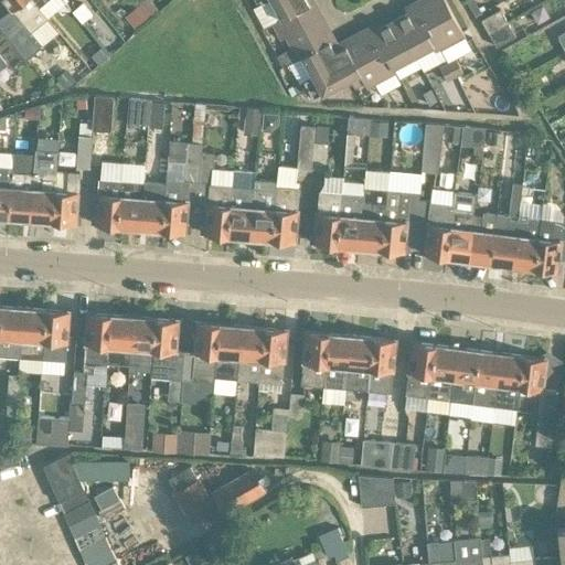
[(48,19),(39,8),(32,0),(4,0),(12,10),(0,19),(0,27),(27,60),(43,46),(32,32),(48,19)]
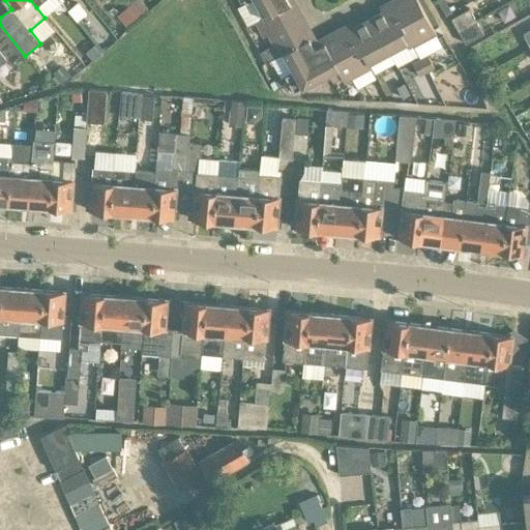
[(287,0),(242,0),(243,0),(245,4),(253,0),(263,18),(289,4),(287,0)]
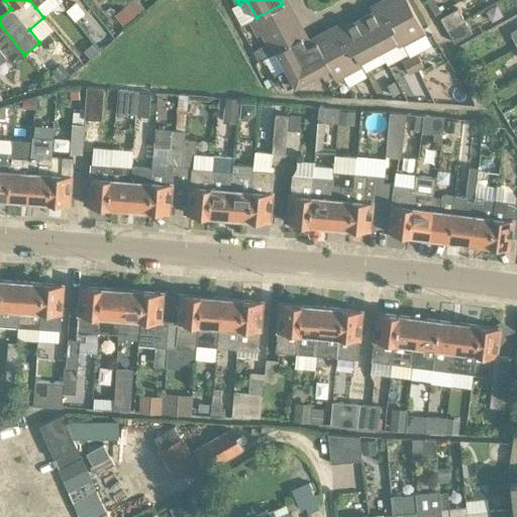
[(396,0),(382,7),(402,45),(424,33),(406,0),(396,0)]
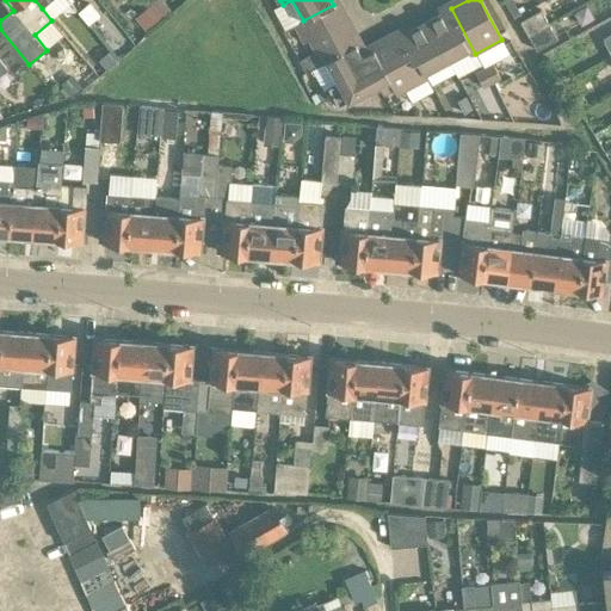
[(87,24),(98,16),(88,4),(78,12),(87,24)]
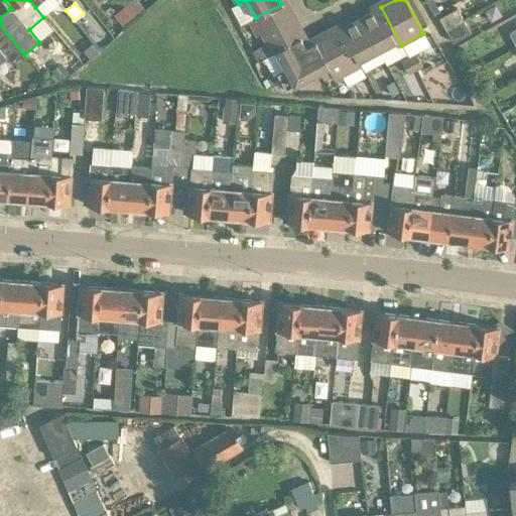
[(113,15),(122,25),(137,13),(129,3),(113,15)]
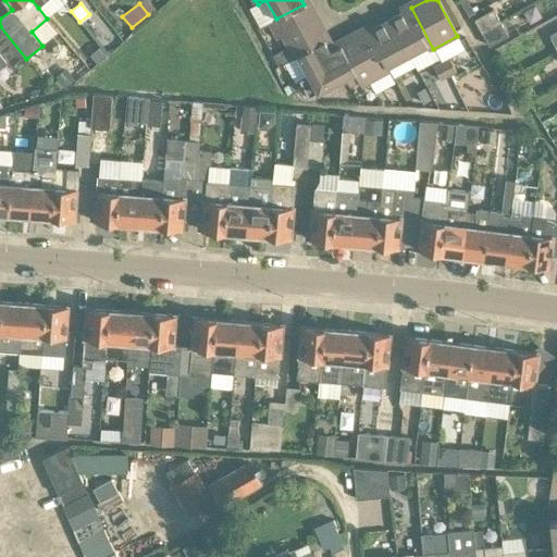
[(280,67),(297,58),(324,42),(304,4),(276,19),(268,24),(277,40),(284,37),(289,47),(273,56),(280,67)]
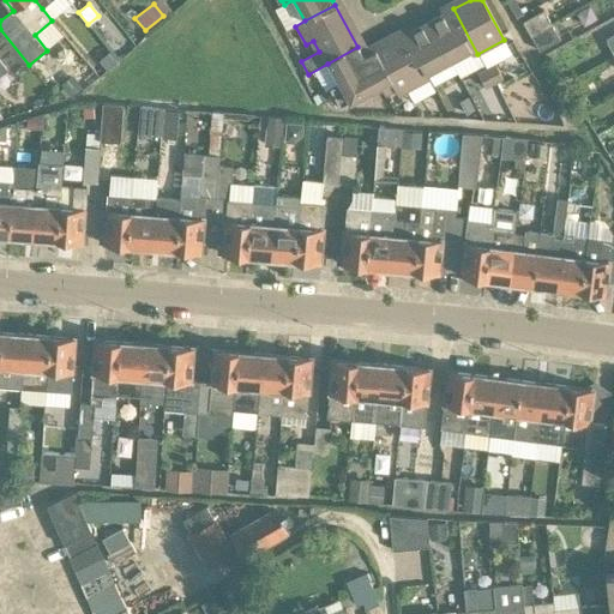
[(473,56),(477,54),(453,8),(427,23),(449,62),(469,52),(473,56)]
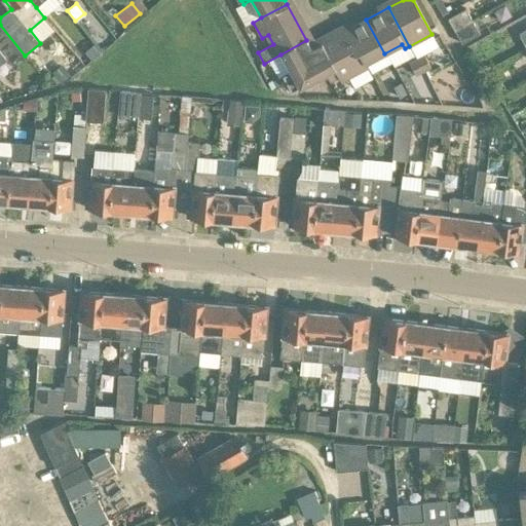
[(455,30),(472,21),(465,8),(448,19),(455,30)]
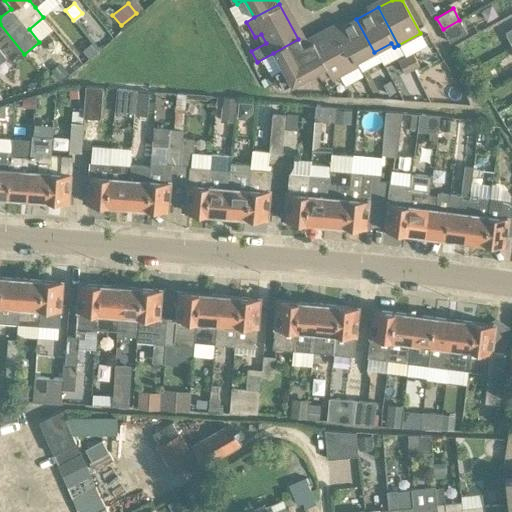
[(356,62),(374,52),(356,19),(333,32),(353,69),(358,66),(356,62)]
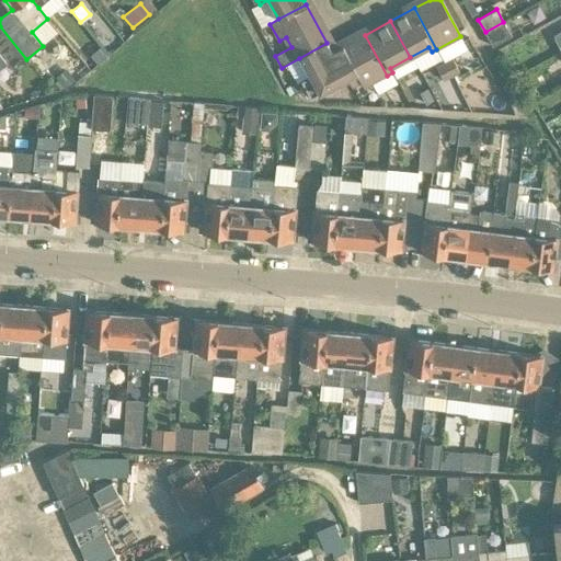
[(503,22),(485,32),(493,46),(512,35),(503,22)]
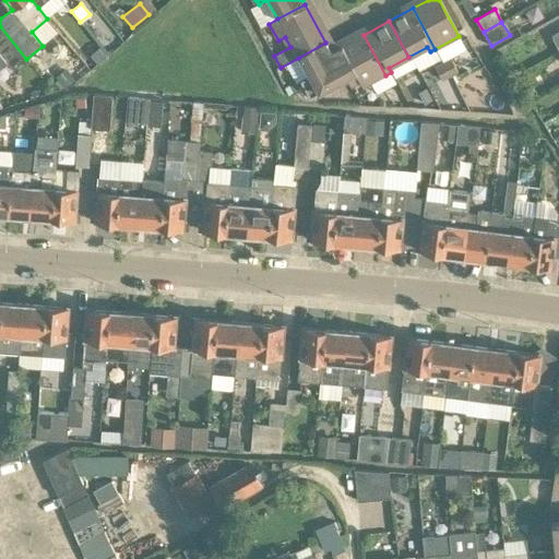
[(26,59),(0,26),(0,70),(9,63),(14,70),(26,59)]
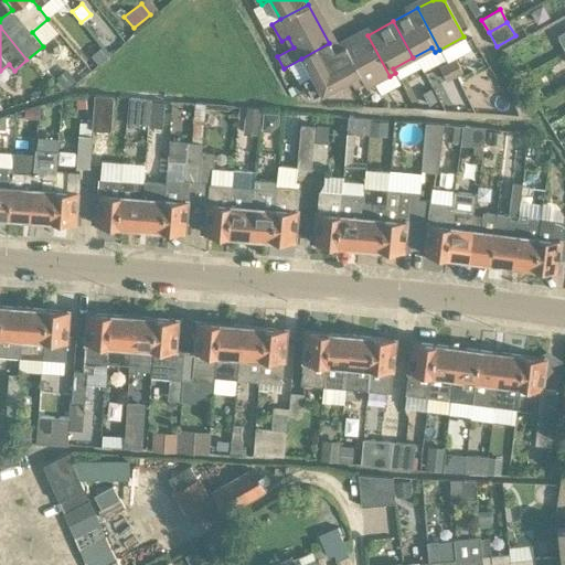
[(366,88),(390,76),(368,35),(344,48),(363,84),(366,88)]
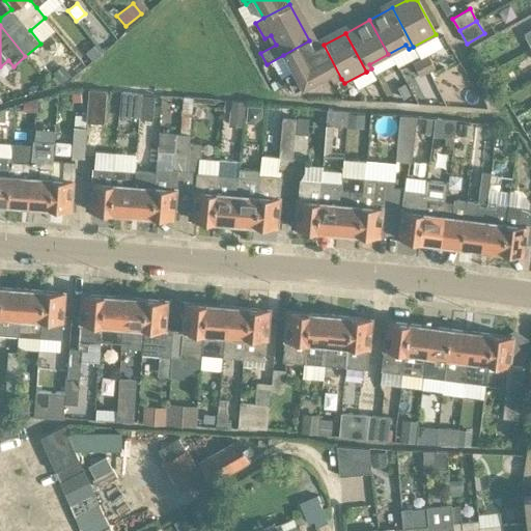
[(341,79),(324,45),(314,50),(309,40),(283,55),(294,73),(276,82),(280,90),(289,85),(294,94),(329,76),(333,83),(341,79)]
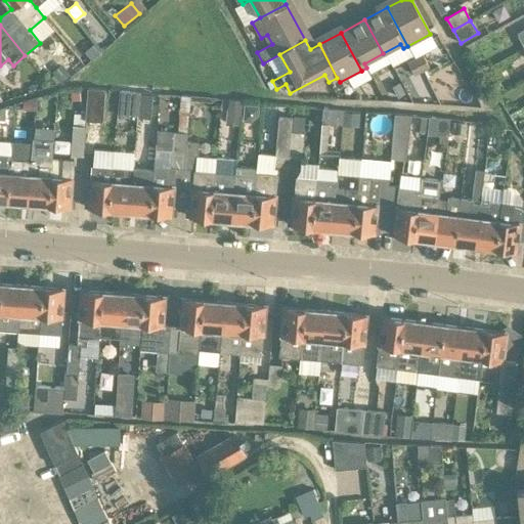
[(81,54),(89,63),(100,54),(92,45),(81,54)]
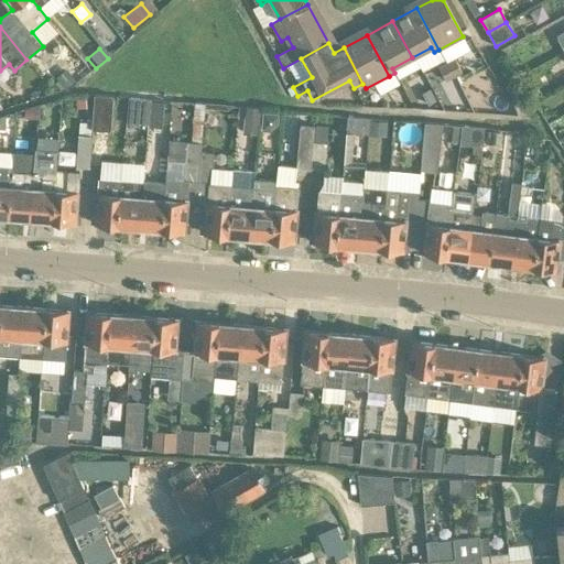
[(445,82),(462,73),(455,61),(438,69),(445,82)]
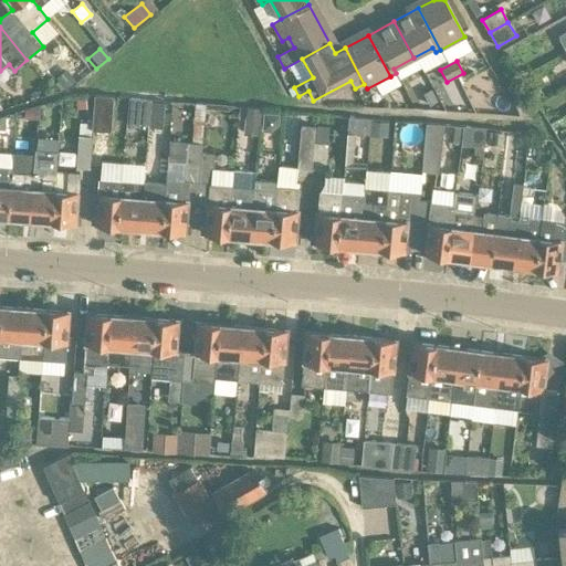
[(58,82),(54,85),(60,91),(65,91),(76,82),(66,70),(55,79),(58,82)]
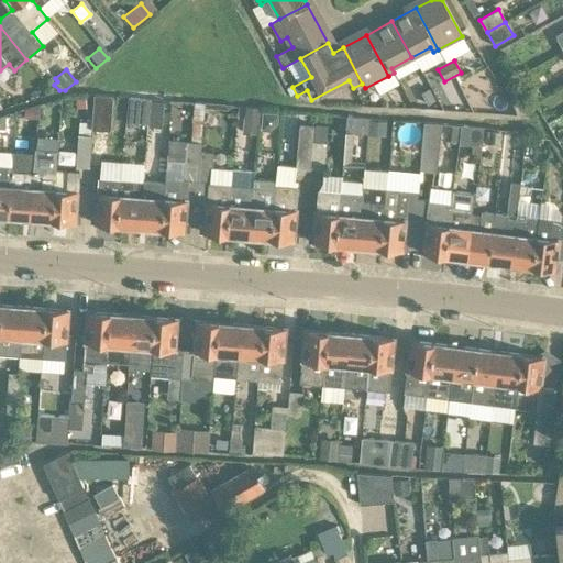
[(440,105),(426,78),(418,83),(421,90),(418,97),(421,105),(421,109),(431,109),(440,105)]
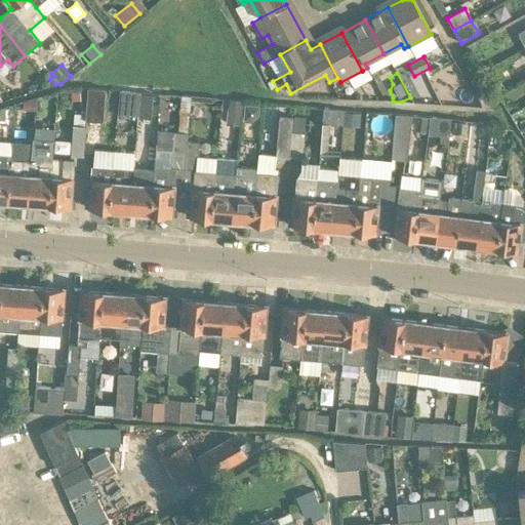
[(272,91),(277,89),(273,81),(267,84),(272,91)]
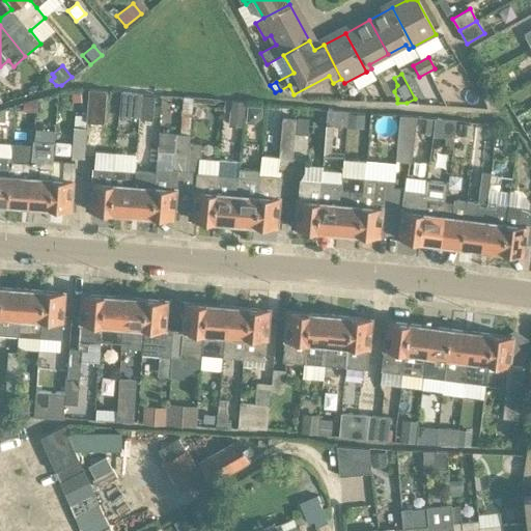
[(86,116),(83,161),(84,161),(84,160),(87,122),(103,123),(106,90),(88,89),(86,116)]
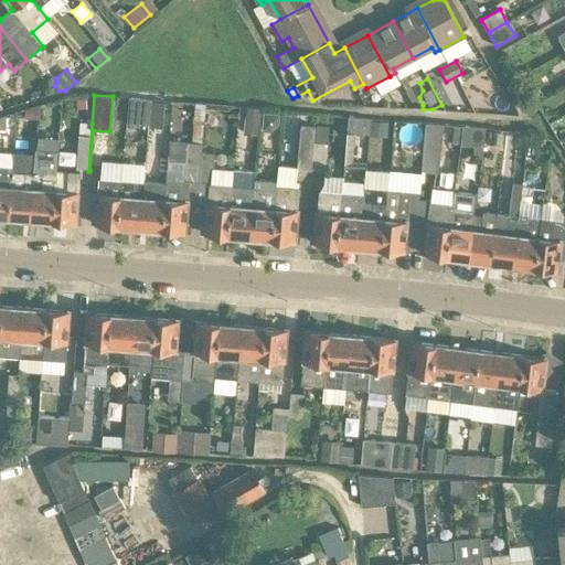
[(148,127),(150,100),(129,98),(127,125),(148,127)]
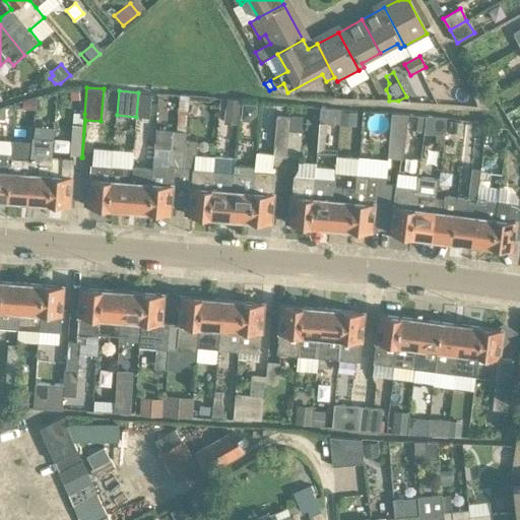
[(150,106),(151,95),(139,94),(138,106),(150,106)]
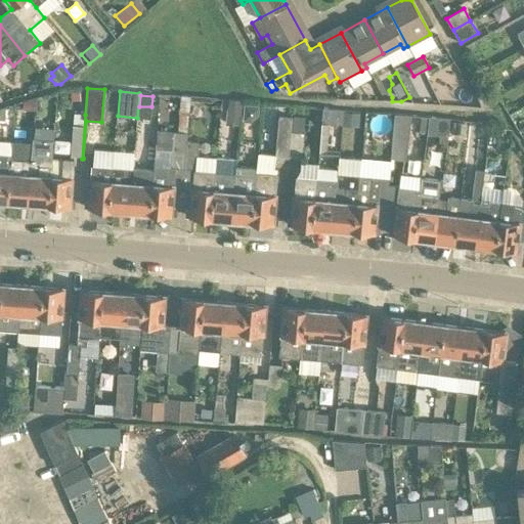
[(154,169),(150,213),(171,215),(175,169),(184,169),(186,141),(190,96),(181,95),(178,132),(157,130),(154,169)]
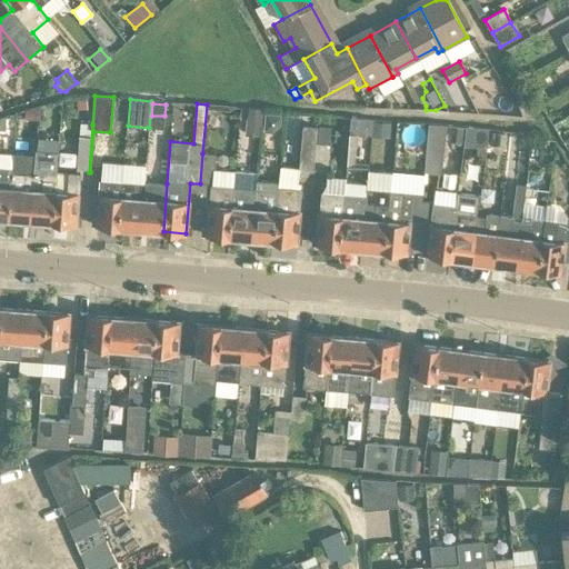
[(39,121),(40,105),(25,110),(23,119),(39,121)]
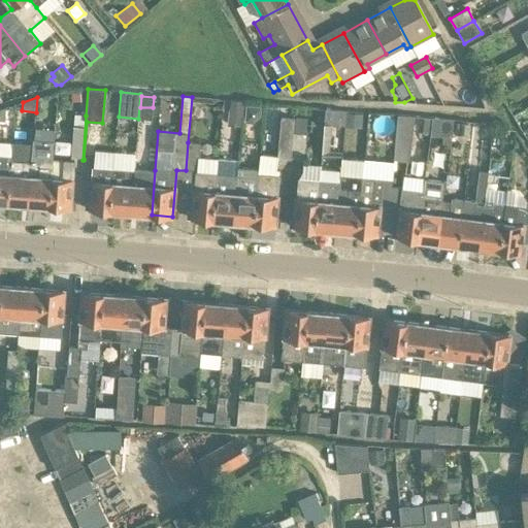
[(242,127),(244,102),(230,100),(228,126),(242,127)]
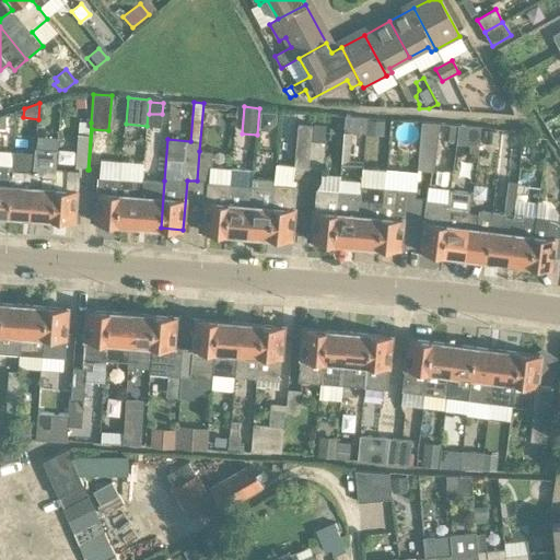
[(259,129),(270,130),(276,125),(277,115),(260,113),(259,129)]
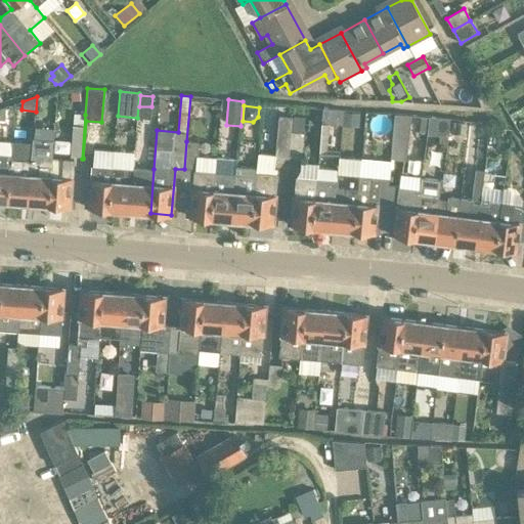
[(342,126),(344,113),(344,110),(322,108),(319,156),(339,158),(341,157),(341,151),(326,150),(328,135),(341,136),(342,126)]
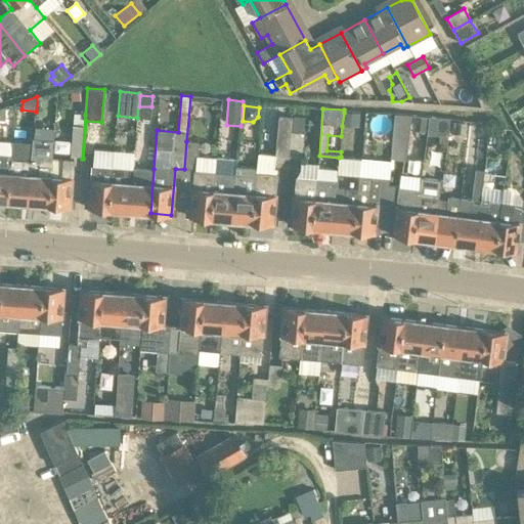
[(344,113),(342,126),(359,127),(360,114),(344,113)]
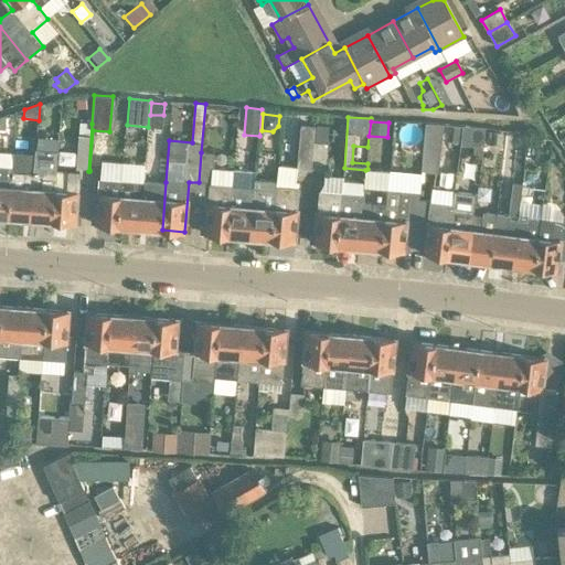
[(88,171),(92,124),(80,123),(75,170),(88,171)]
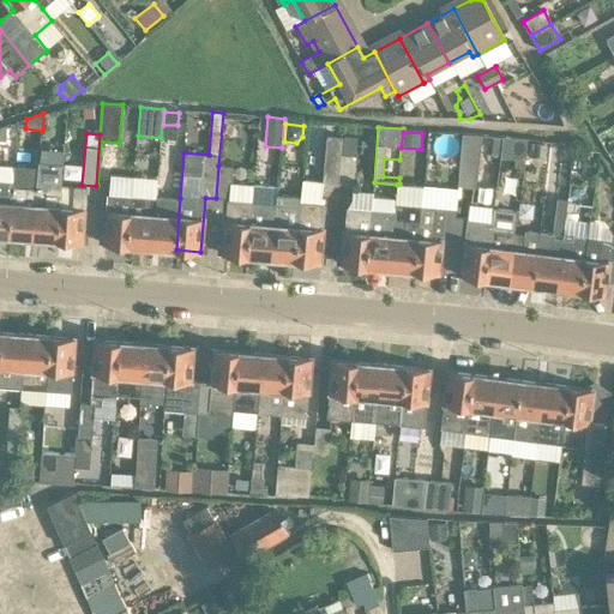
[(476,188),(482,136),(463,133),(458,187),(476,188)]
